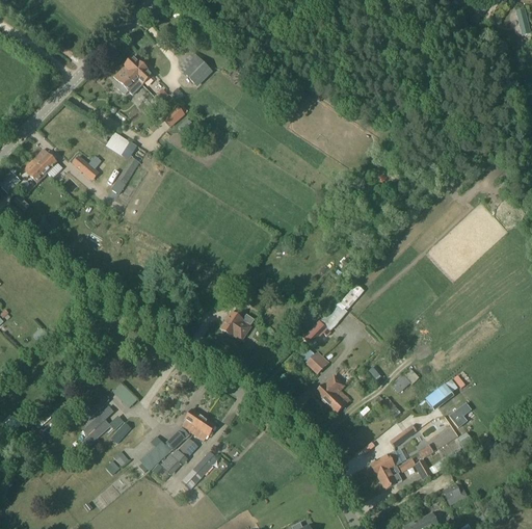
[(481,16),(493,0),(480,0),(474,9),(475,10),(481,16)]
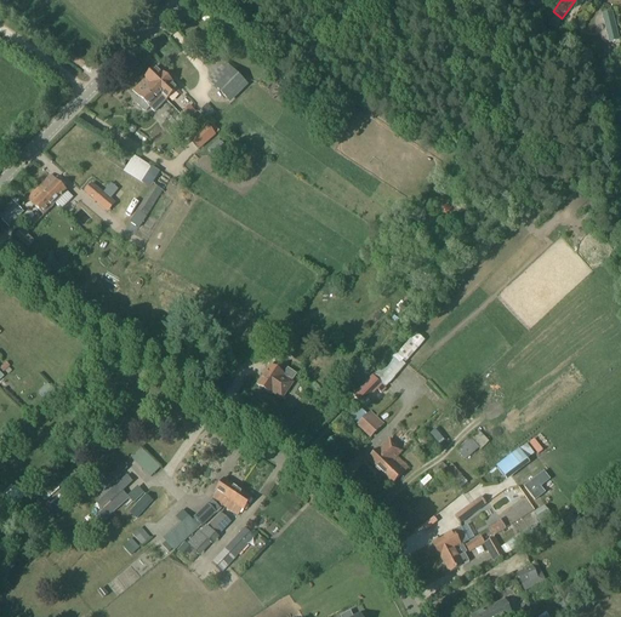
[(620,38),(613,9),(602,11),(609,41),(620,38)]
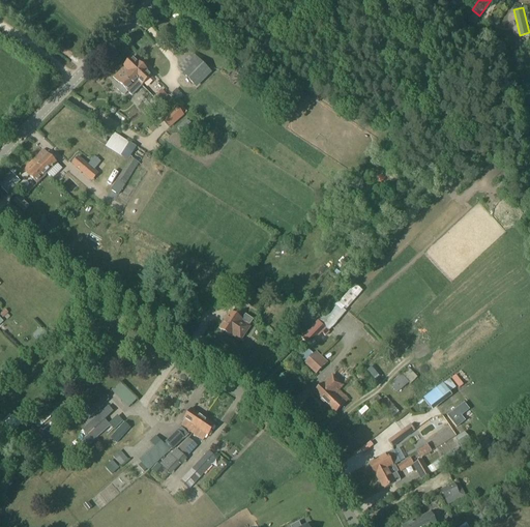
[(133,56),(122,66),(122,67),(137,81),(141,84),(151,74),(148,70),(138,60),(138,61),(133,57),(133,56)]
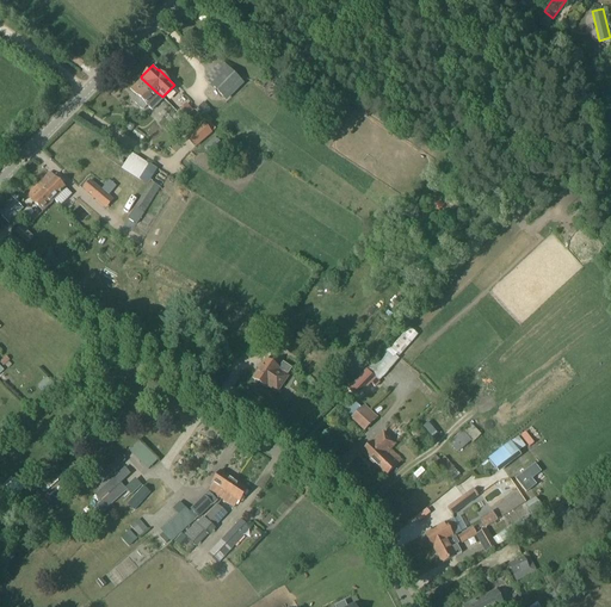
[(228,64),(210,82),(226,99),(244,81),(228,64)]
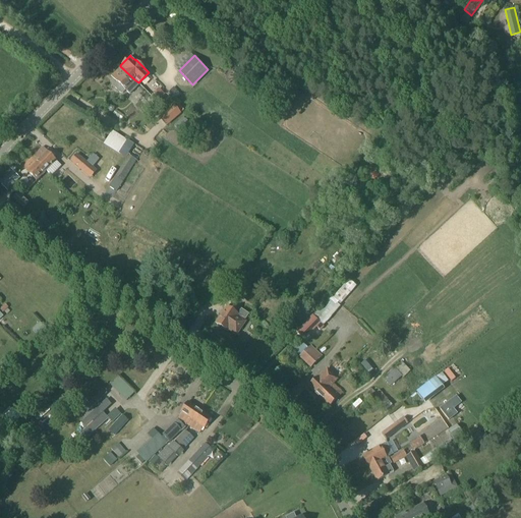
[(120,66),(112,74),(117,79),(114,83),(115,85),(120,91),(122,92),(126,88),(130,92),(135,85),(138,82),(134,79),(120,66)]
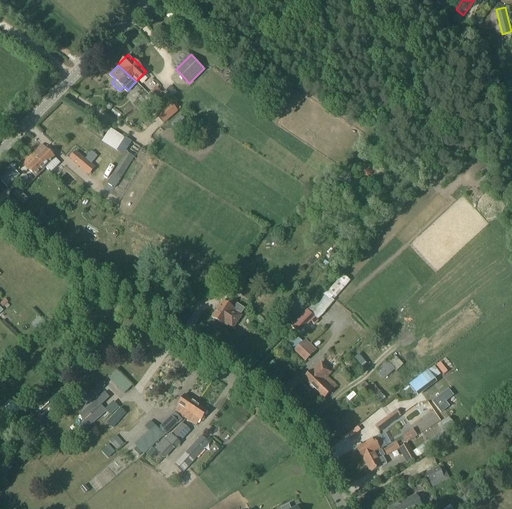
[(141,101),(145,105),(152,99),(148,95),(141,101)]
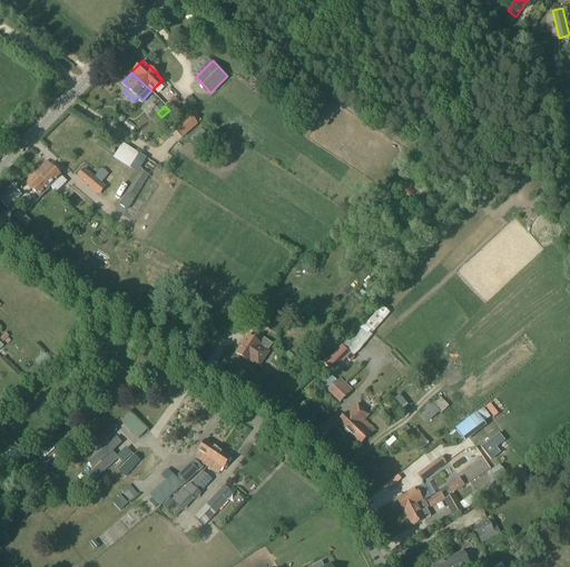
[(190,115),(175,127),(183,136),(197,123),(190,115)]
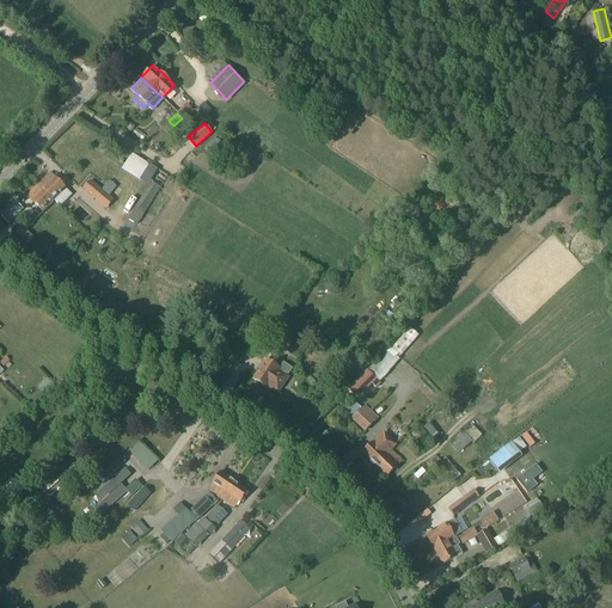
[(215,141),(213,139),(204,146),(207,148),(206,148),(214,159),(231,145),(222,135),(215,141)]
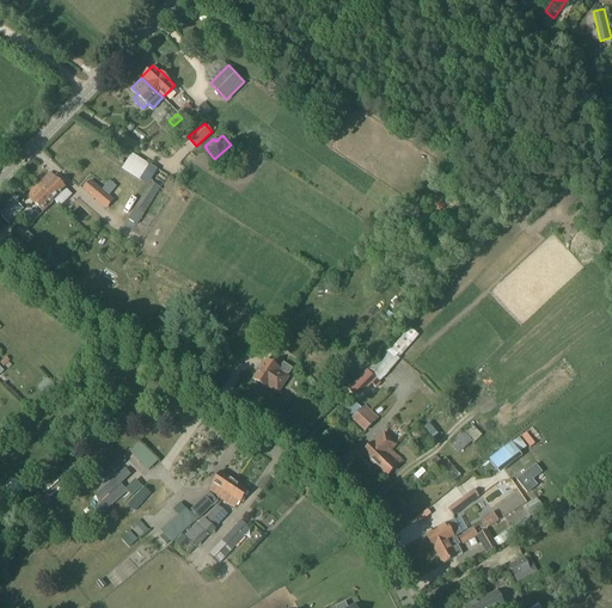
[(141,179),(152,161),(130,149),(120,166),(141,179)]
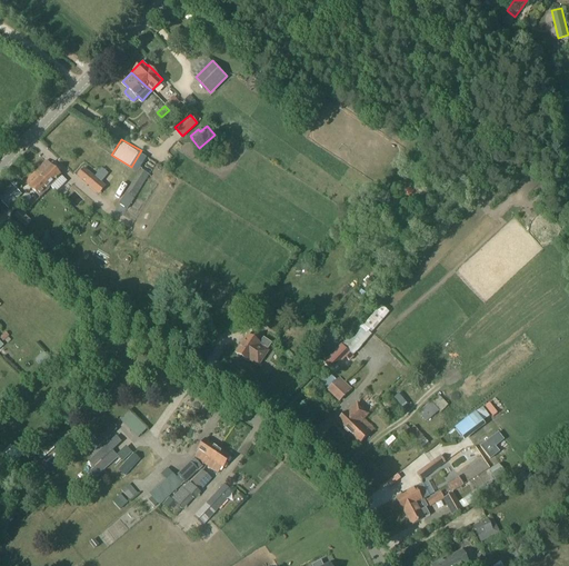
[(36,170),(50,185),(61,175),(47,159),(36,170)]
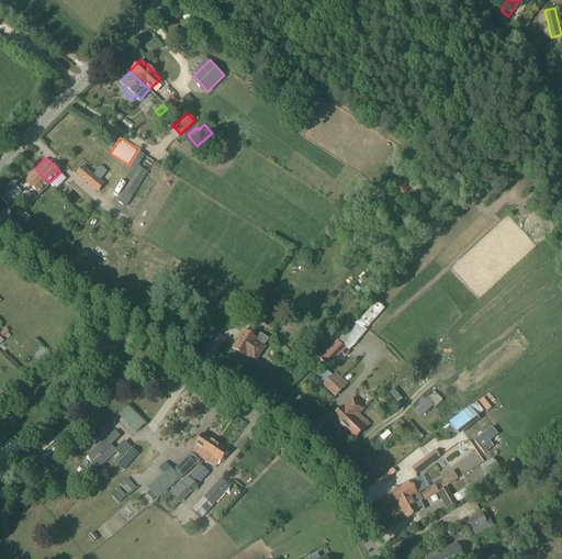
[(98,191),(104,182),(82,164),(76,172),(98,191)]
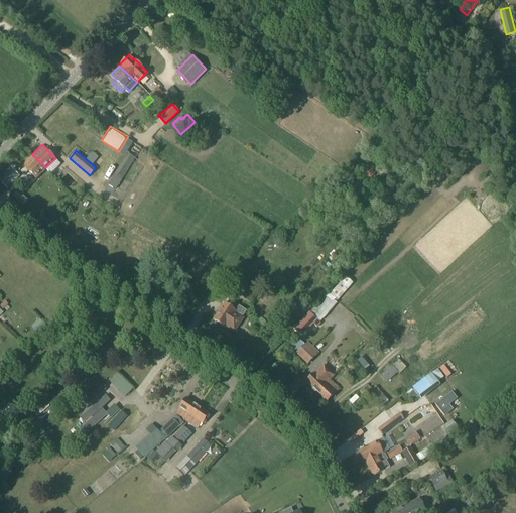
[(114,174),(108,183),(116,188),(136,157),(127,151),(113,173),(114,174)]
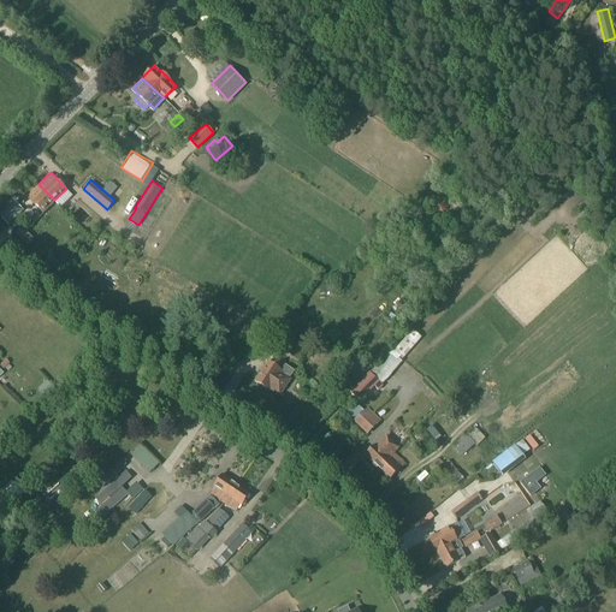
[(54,200),(39,184),(29,194),(34,200),(33,201),(43,212),(54,200)]
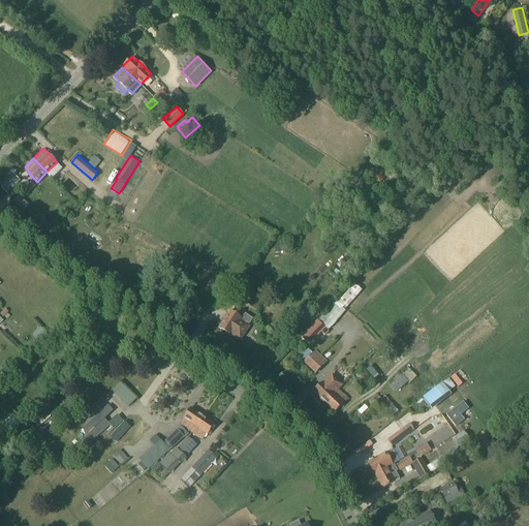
[(13,185),(20,179),(13,173),(9,168),(3,175),(5,177),(13,185)]
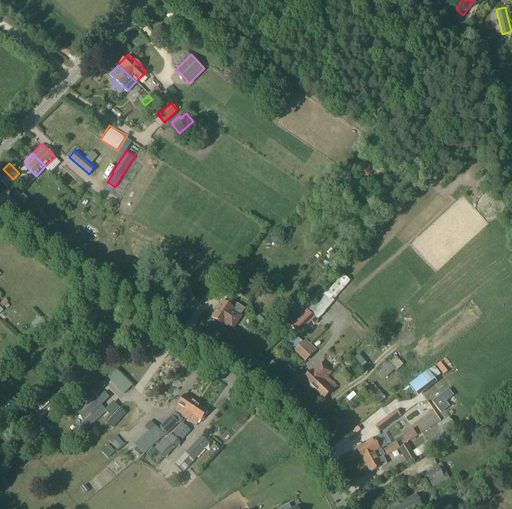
[(44,211),(40,211),(37,214),(38,218),(40,220),(44,220),(46,218),(46,214),(44,211)]
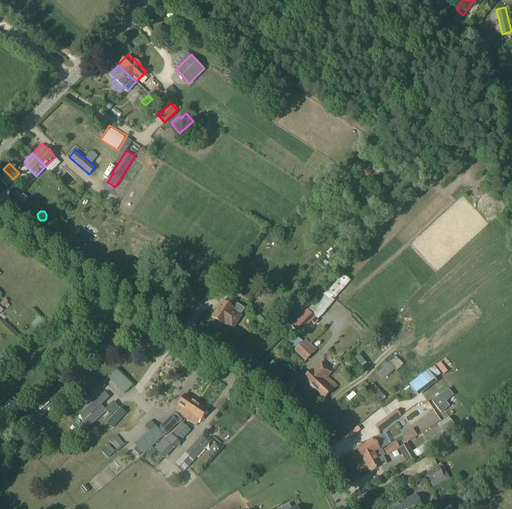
[(302,295),(299,298),(295,295),(290,302),(302,312),(307,306),(304,303),(307,299),(302,295)]
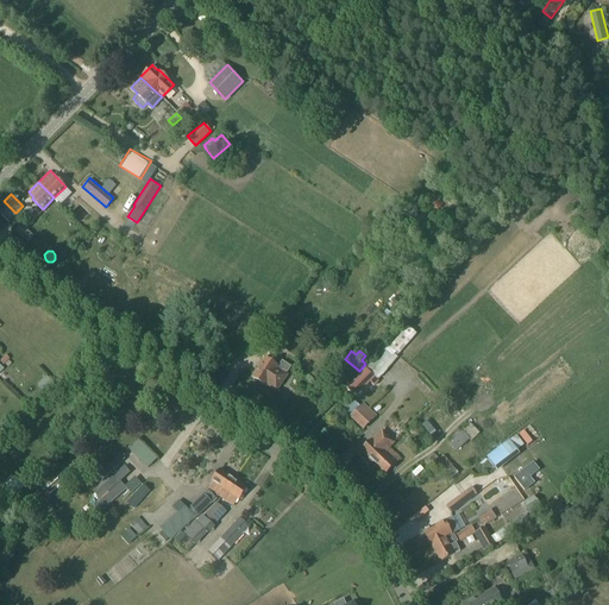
[(264,355),(251,376),(265,385),(267,384),(276,390),(288,373),(286,372),(287,370),(287,371),(290,365),(282,359),(278,365),(264,355)]
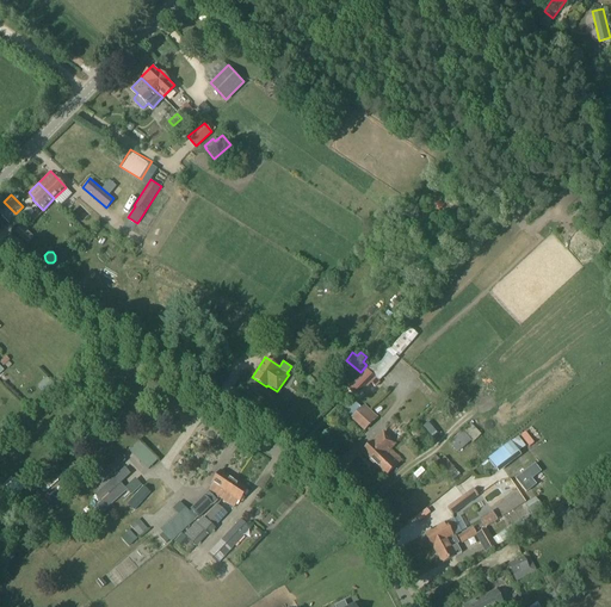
[(358,396),(371,381),(375,384),(380,379),(375,376),(372,377),(364,370),(347,386),(358,396)]
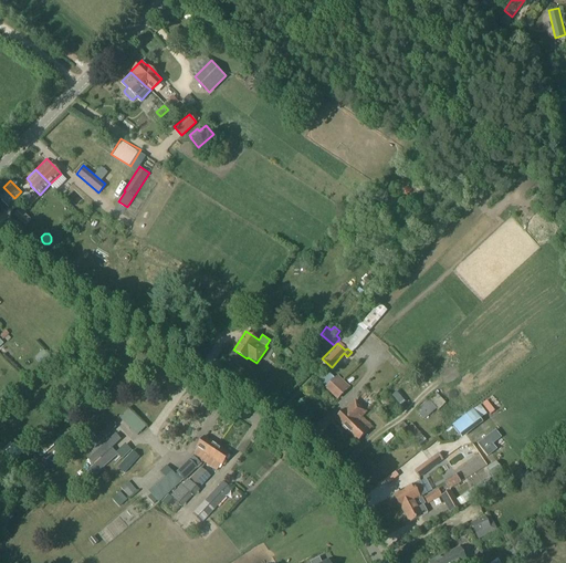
[(326,387),(337,397),(346,388),(335,377),(335,378),(331,375),(324,382),(327,386),(326,387)]
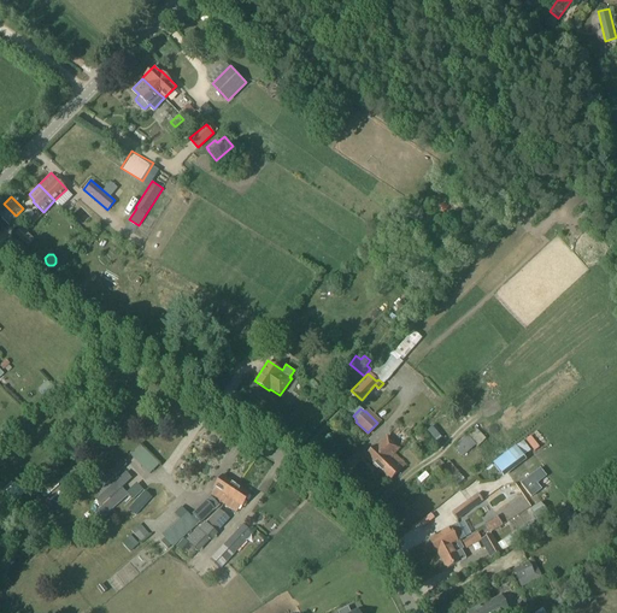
[(441,436),(433,425),(427,429),(436,440),(441,436)]
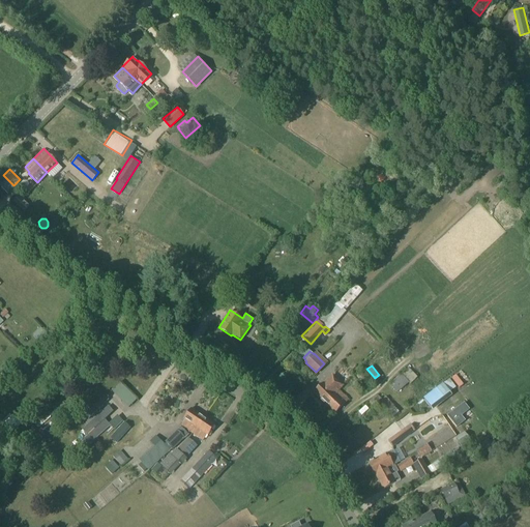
[(410,383),(417,376),(415,373),(408,367),(402,372),(389,383),(398,391),(409,382),(410,383)]
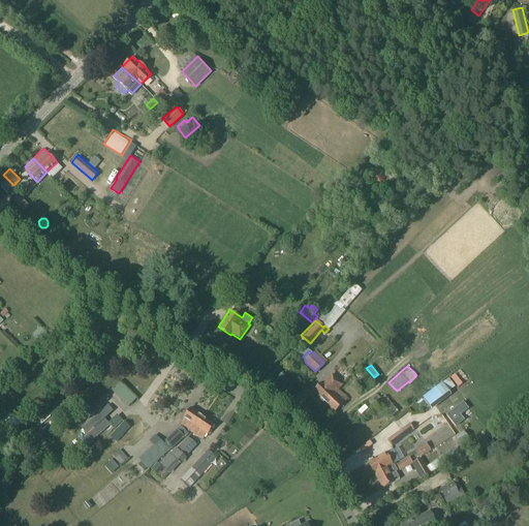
[(354,374),(361,380),(366,375),(361,369),(354,374)]
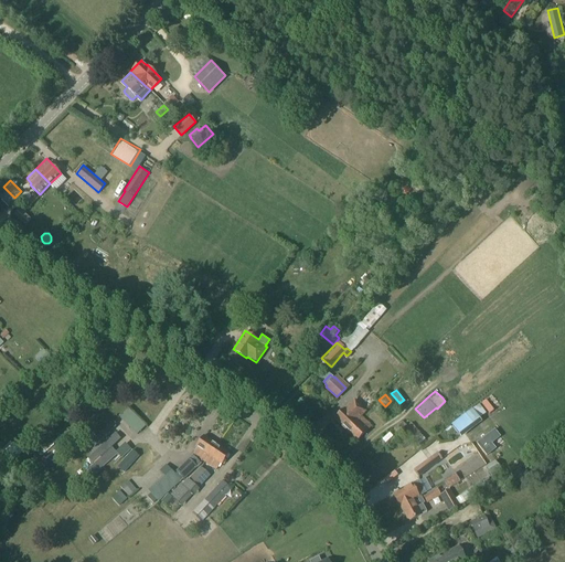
[(345,409),(336,419),(347,430),(362,415),(362,414),(366,410),(355,399),(345,409)]
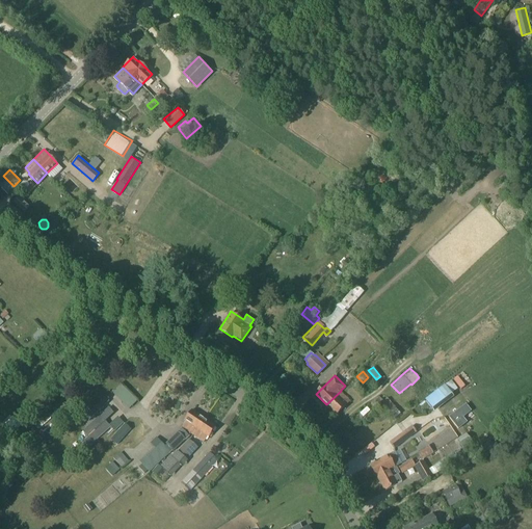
[(424,394),(431,407),(457,393),(449,379),(424,394)]
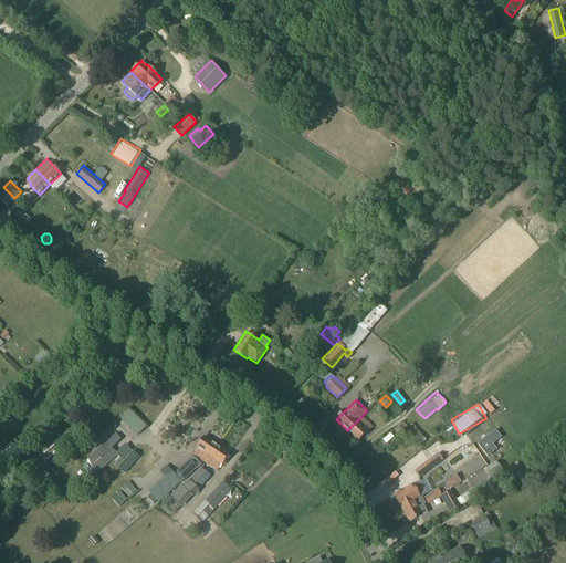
[(124,421),(137,434),(146,425),(134,413),(124,421)]
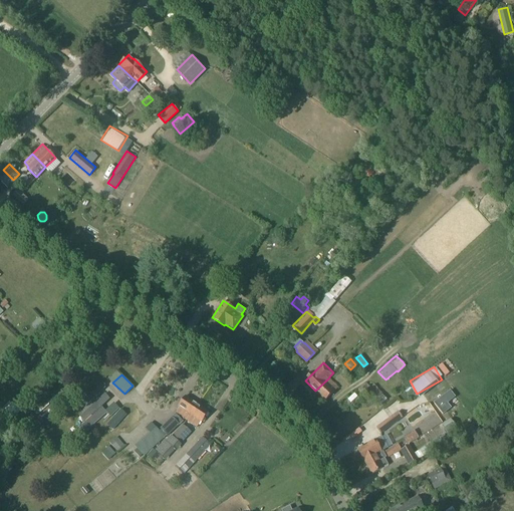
[(329,377),(315,391),(324,400),(333,391),(338,387),(329,377)]
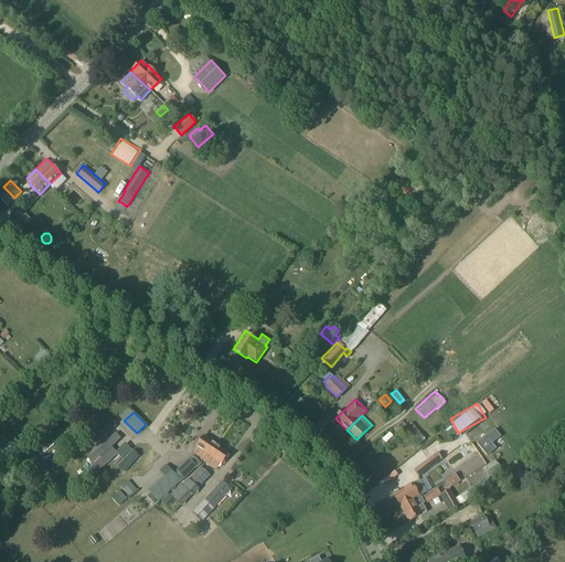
[(403,419),(397,423),(416,445),(425,438),(412,422),(407,425),(403,419)]
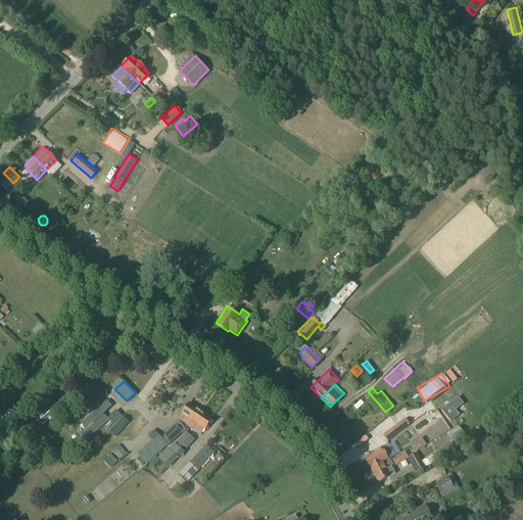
[(90,409),(107,392),(102,388),(85,405),(90,409)]
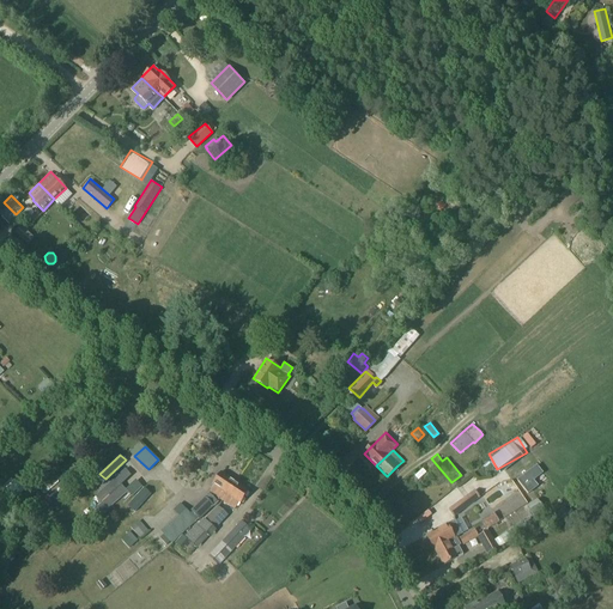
[(542,472),(536,463),(517,479),(528,492),(536,483),(533,479),(542,472)]
